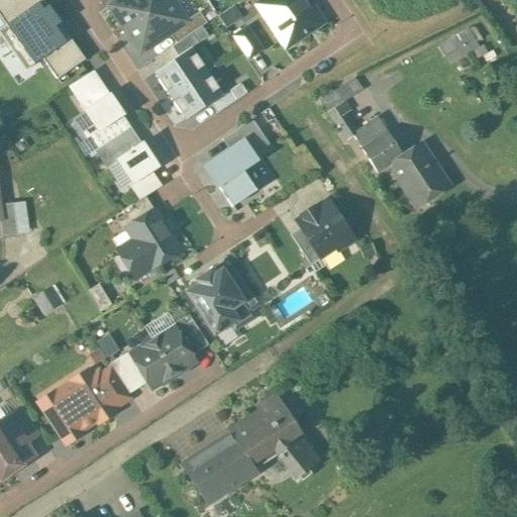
[(70,39),(42,0),(5,25),(33,65),(70,39)]
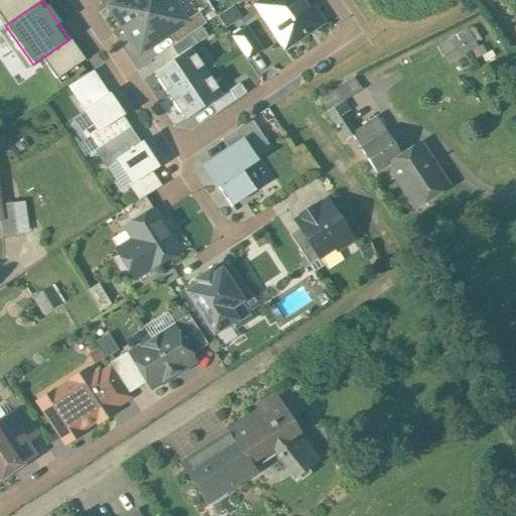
[(118,0),(109,6),(124,30),(168,0),(118,0)]
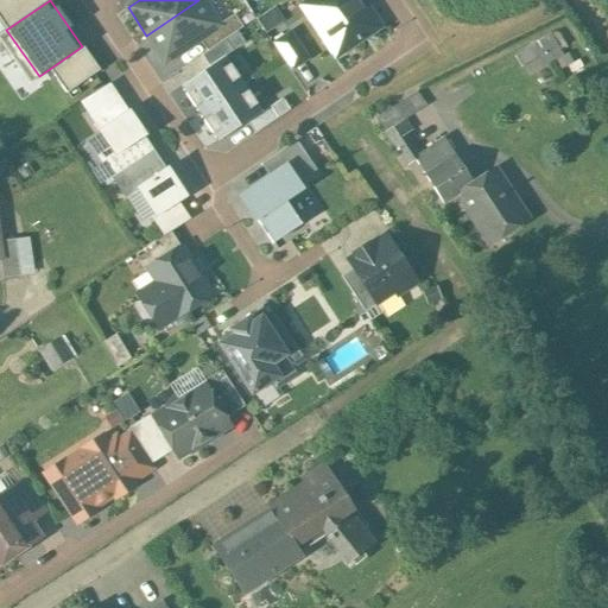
[(202,0),(198,0),(146,36),(165,63),(190,45),(190,46),(200,39),(220,26),(220,25),(202,0)]
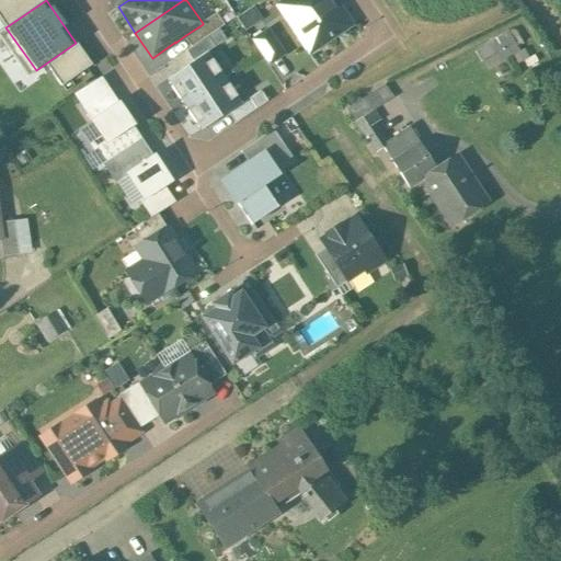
[(352,25),(334,0),(287,0),(305,25),(295,31),(297,33),(296,33),(310,54),(352,25)]
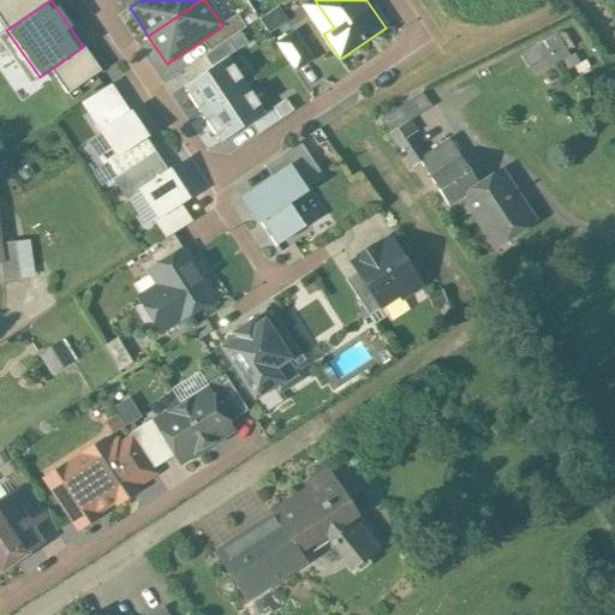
[(237,15),(222,25),(222,27),(202,40),(210,52),(240,31),(245,28),(237,15)]
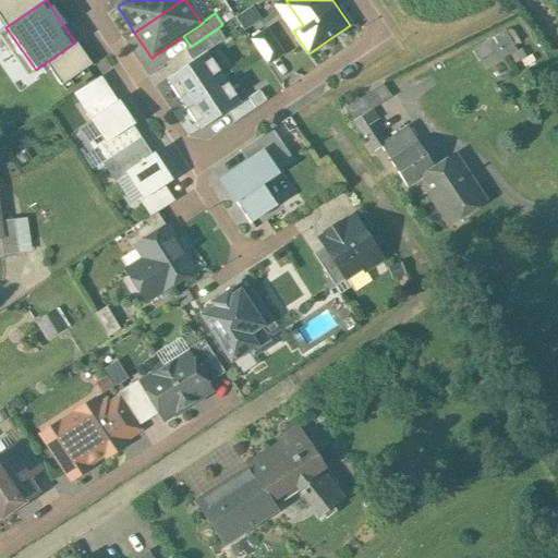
[(191,47),(185,51),(192,61),(207,52),(225,39),(223,37),(218,28),(191,47)]
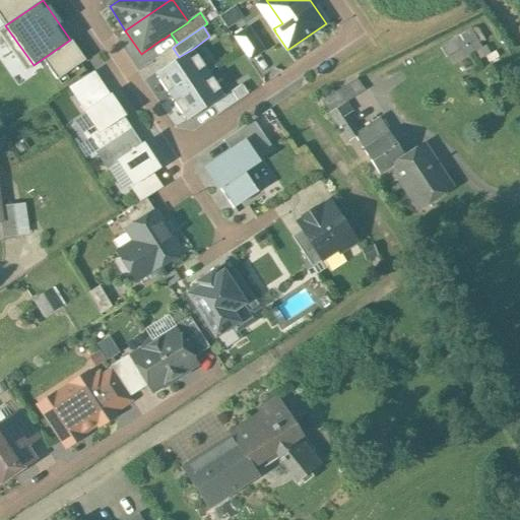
[(263,51),(248,27),(243,31),(235,37),(250,60),(263,51)]
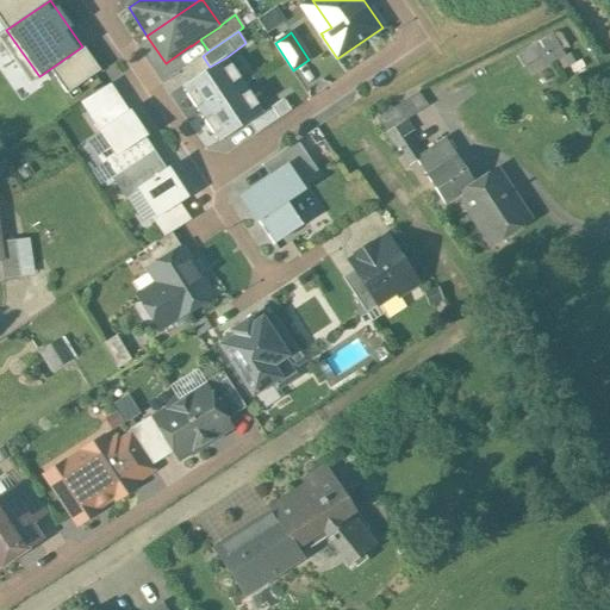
[(552,35),(516,55),(528,76),(565,56),(552,35)]
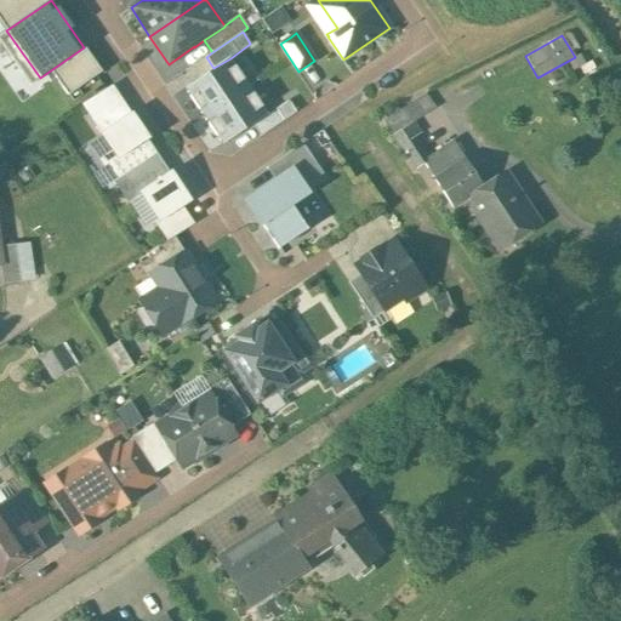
[(214,68),(184,89),(204,117),(240,92),(249,86),(231,58),(214,68)]
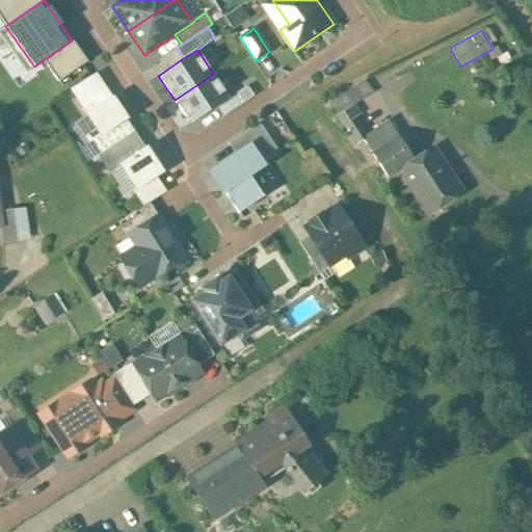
[(96,73),(71,88),(78,102),(104,84),(96,73)]
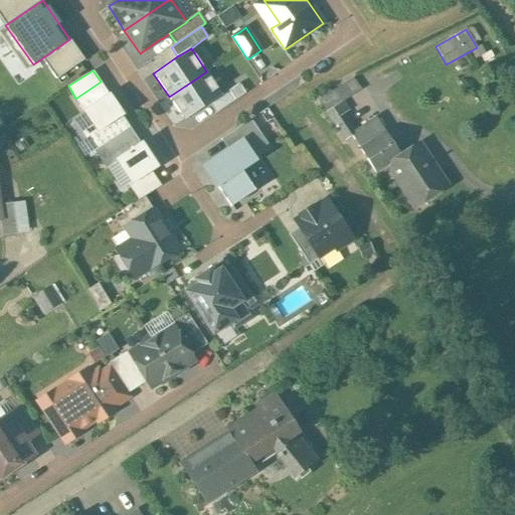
[(206,71),(199,76),(169,97),(184,120),(209,104),(222,95),(206,71)]
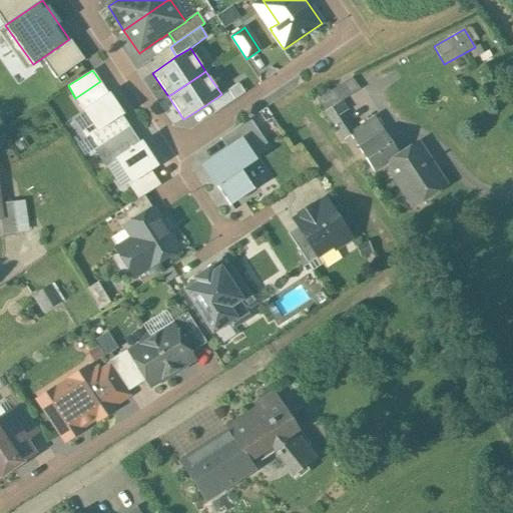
[(351,78),(315,99),(323,112),(341,101),(359,91),(351,78)]
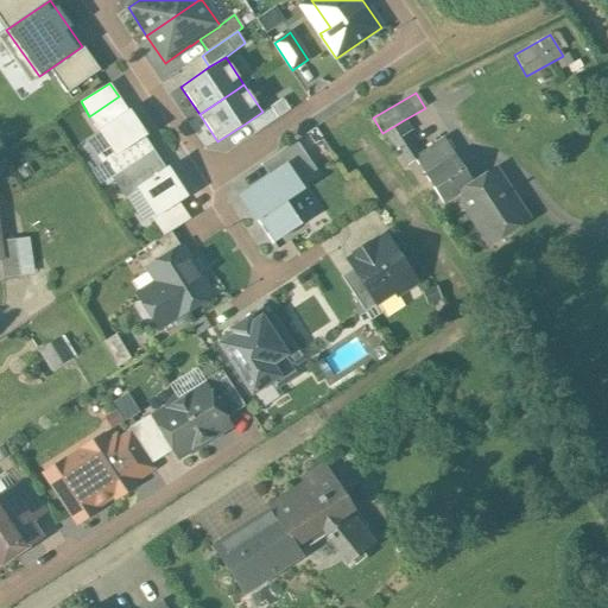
[(119,96),(89,116),(100,132),(130,113),(119,96)]
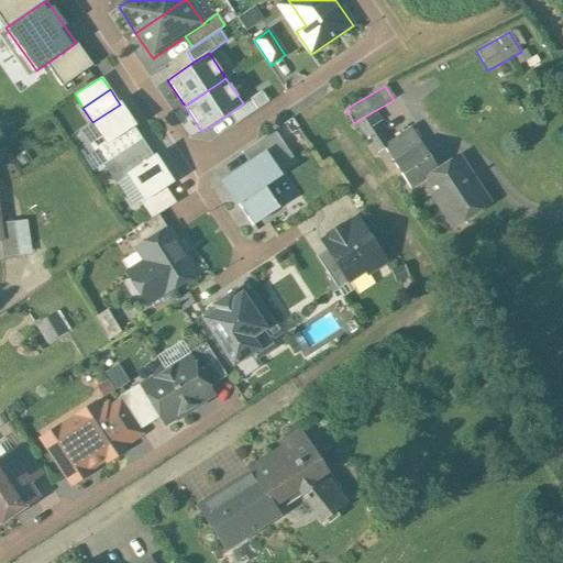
[(243,103),(229,113),(236,124),(268,102),(262,91),(243,103)]
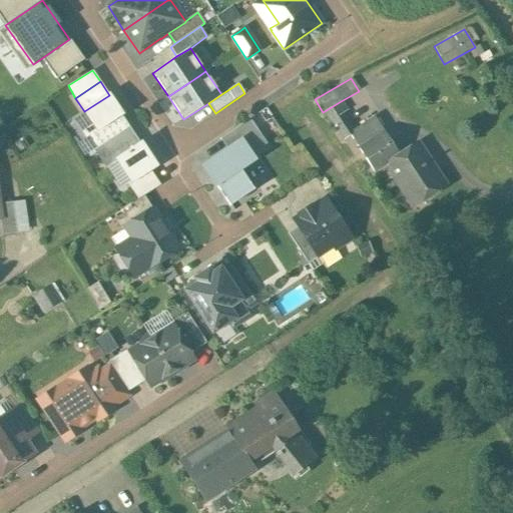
[(122,114),(109,95),(84,111),(93,123),(82,131),(94,149),(129,126),(121,114),(122,114)]
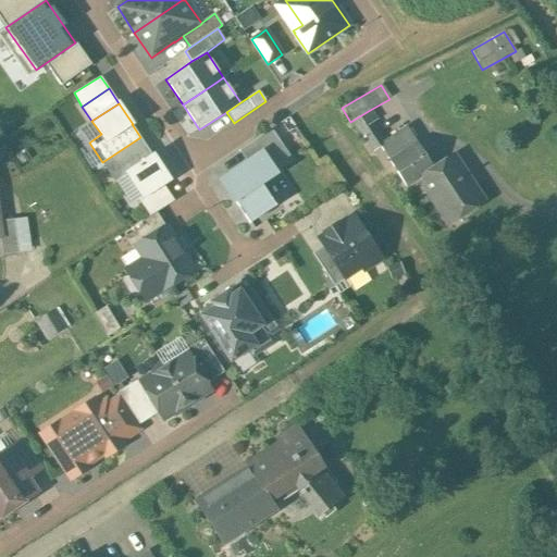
[(382,127),(370,110),(350,122),(371,152),(380,147),(379,144),(383,141),(375,131),(382,127)]
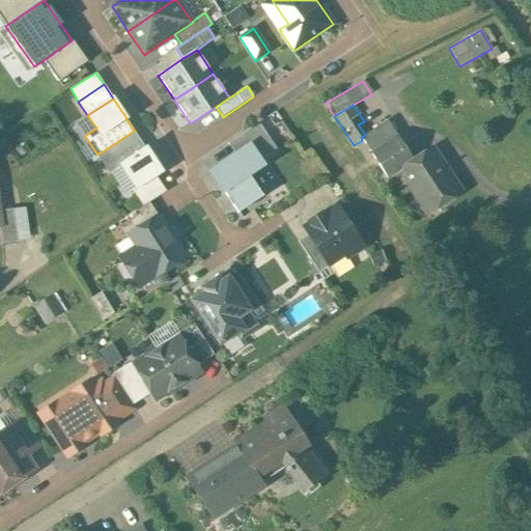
[(365,135),(361,137),(362,140),(370,152),(397,135),(387,120),(365,135)]
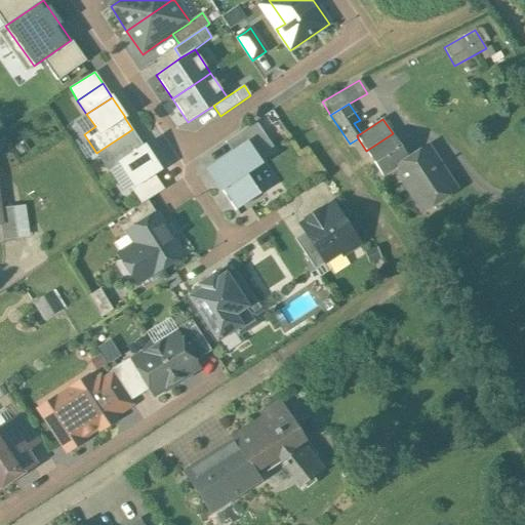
[(255,121),(226,142),(233,153),(247,144),(249,147),(266,135),(255,121)]
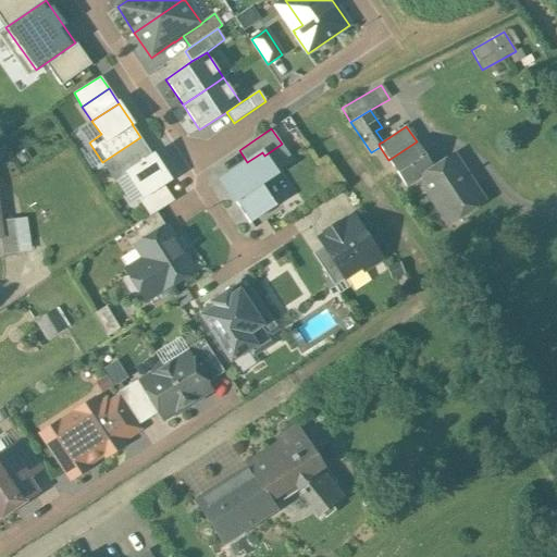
[(152,156),(140,137),(102,162),(115,183),(127,175),(141,197),(143,198),(163,184),(170,180),(153,155),(152,156)]
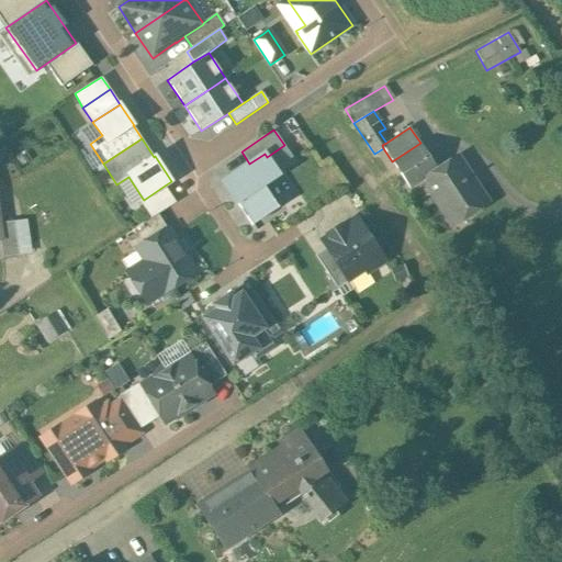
[(420,143),(392,161),(409,188),(425,178),(438,170),(420,143)]
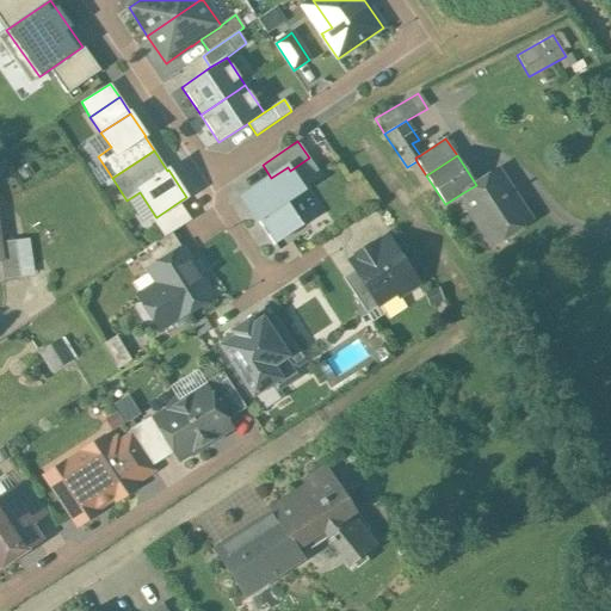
[(271,178),(241,198),(257,221),(258,220),(275,245),(302,226),(287,201),(303,190),(290,171),(288,167),(271,178)]
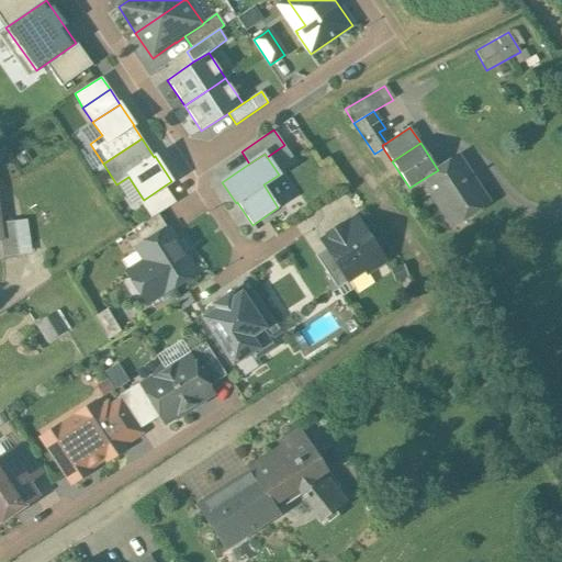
[(438,170),(425,178),(450,217),(465,208),(469,214),(485,203),(456,158),(438,170)]
